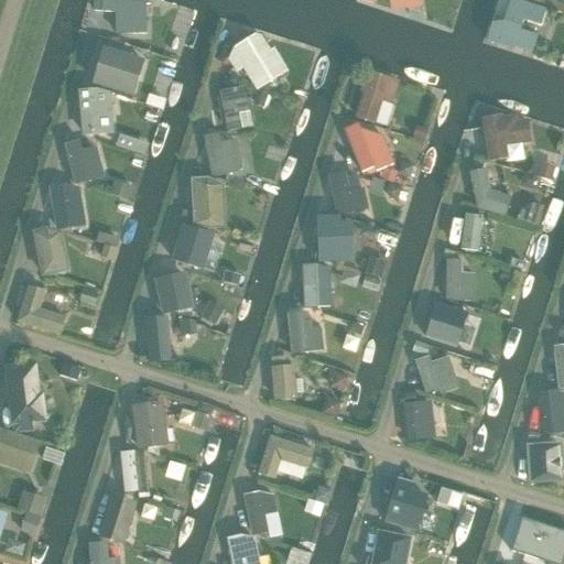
[(115,11),(116,33),(147,33),(145,0),(132,0),(131,0),(95,0),(95,12),(115,11)]
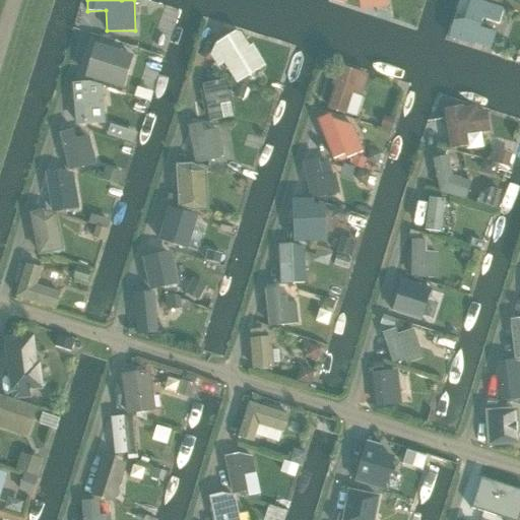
[(359,0),(361,10),(376,7),(376,8),(388,6),(386,0),(359,0)]
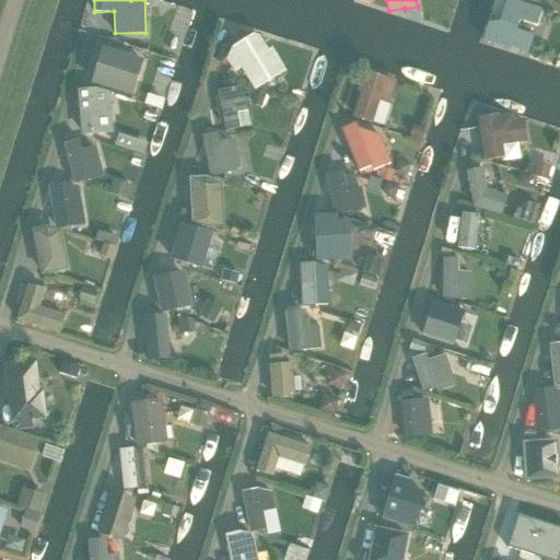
[(543,10),(512,0),(509,0),(500,27),(488,23),(482,39),(494,43),(494,44),(511,49),(512,47),(528,53),(534,34),(517,30),(521,20),(537,25),(543,10)]
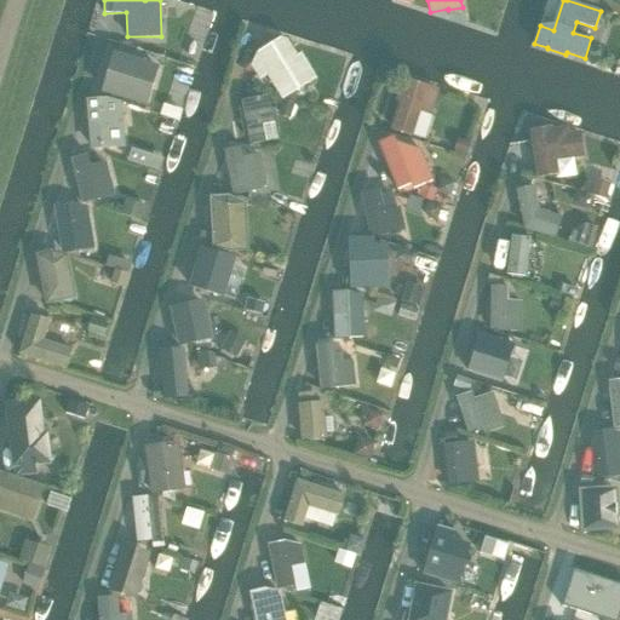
[(257,52),(251,64),(260,80),(267,76),(282,101),(317,79),(302,53),(298,56),(287,39),(280,38),(257,52)]
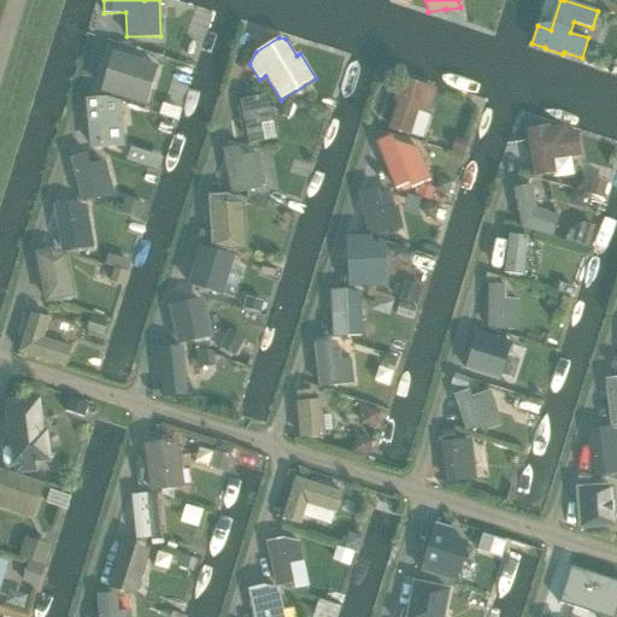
[(146,104),(158,64),(113,51),(101,90),(146,104)]
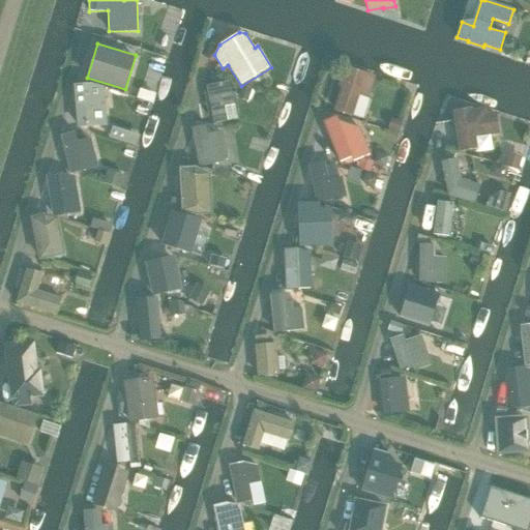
[(341,87),(333,111),(353,116),(359,95),(367,98),(375,76),(347,67),(343,80),(341,79),(339,86),(341,87)]
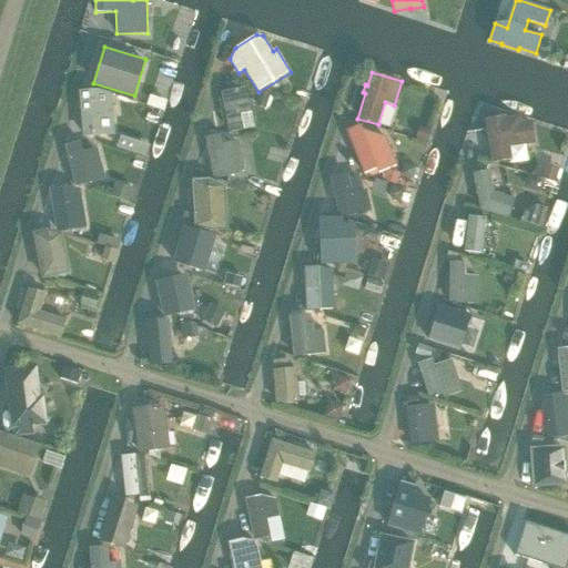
[(221,92),(230,132),(243,130),(240,114),(252,112),(246,87),(221,92)]
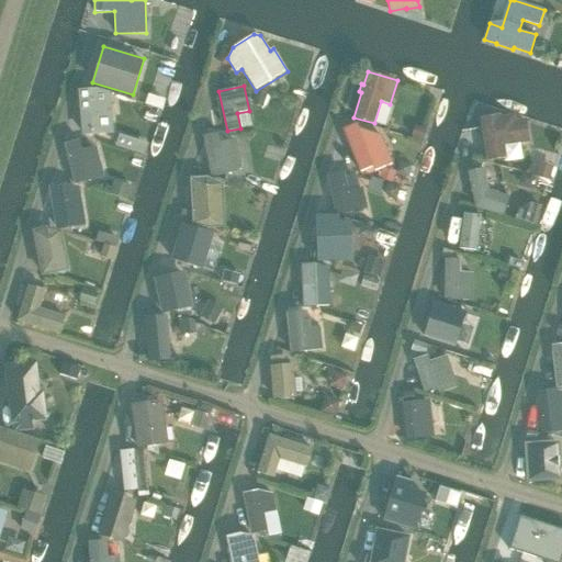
[(98,88),(78,89),(81,135),(114,133),(111,99),(99,100),(98,88)]
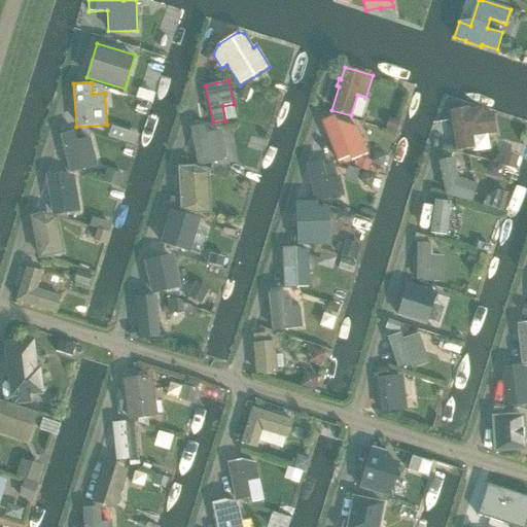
[(469,108),(451,111),(456,151),(475,149),(472,137),(496,134),(494,112),(484,113),(483,108),(469,110),(469,108)]
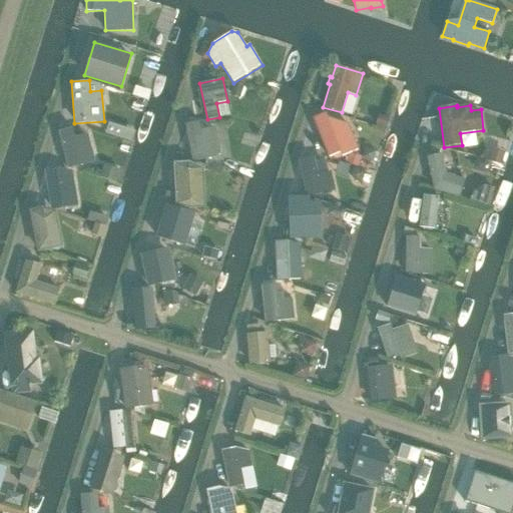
[(325,113),(313,118),(329,157),(341,152),(342,157),(359,150),(348,124),(328,119),(325,113)]
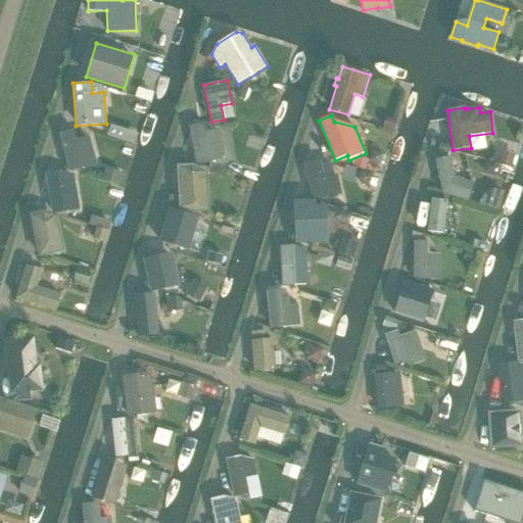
[(203,124),(189,126),(196,164),(226,158),(220,129),(204,132),(203,124)]
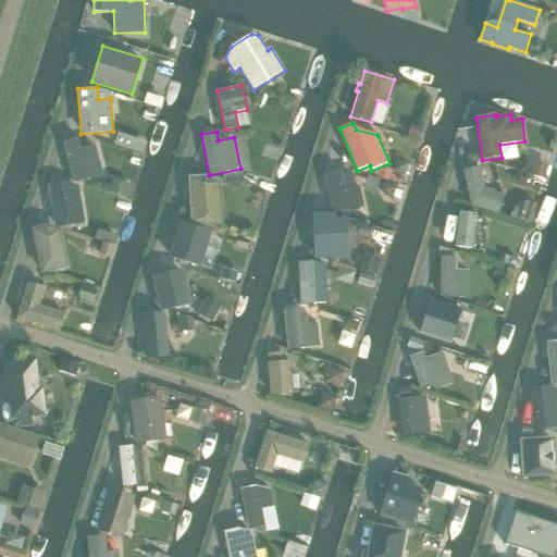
[(78,138),(64,143),(73,183),(102,176),(96,146),(81,149),(78,138)]
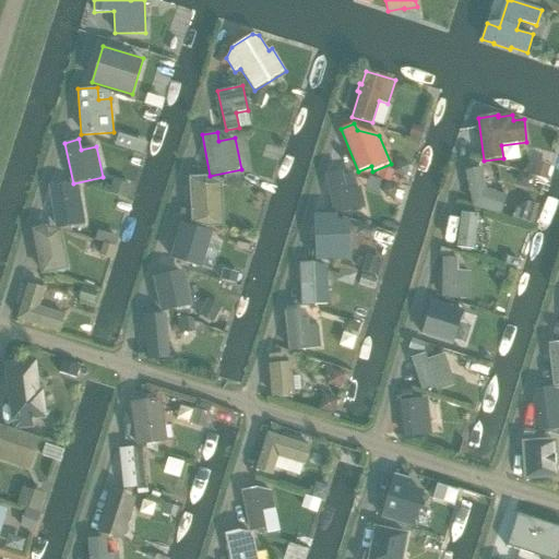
[(482,167),(464,170),(473,206),(502,215),(507,195),(486,189),(482,167)]
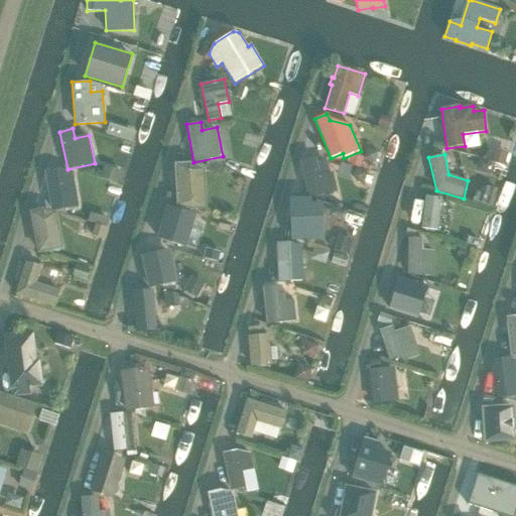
[(300,160),(307,197),(338,190),(334,171),(319,174),(316,157),(300,160)]
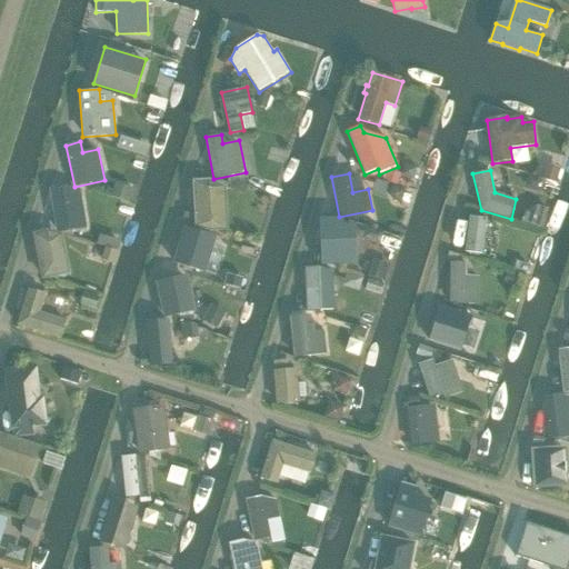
[(210,179),(192,180),(196,228),(212,231),(228,230),(226,186),(210,179)]
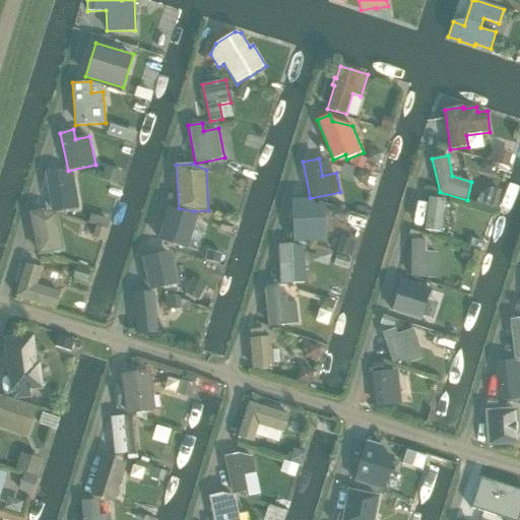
[(47,172),(53,210),(81,205),(78,188),(75,189),(73,177),(70,177),(61,172),(60,170),(47,172)]
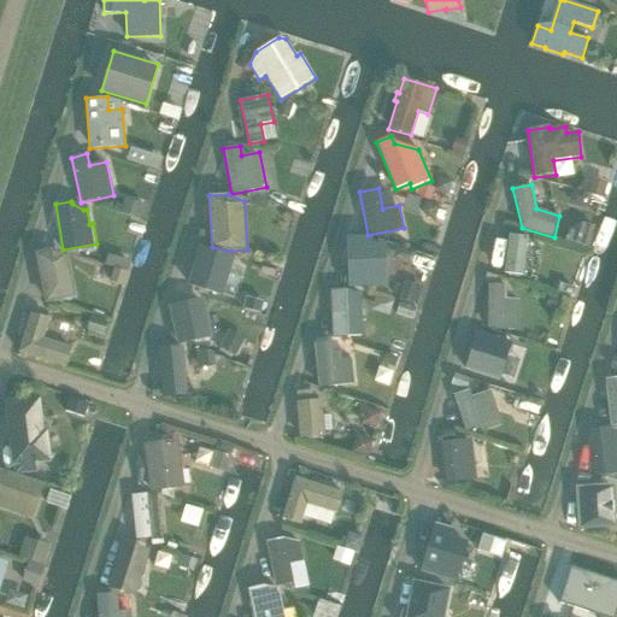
[(509,233),(503,280),(518,281),(524,234),(509,233)]
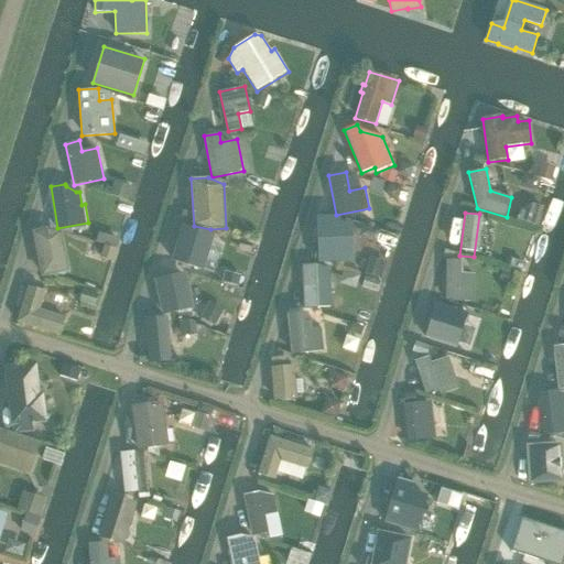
[(321,218),(322,261),(337,260),(337,259),(351,258),(350,226),(337,226),(336,217),(321,218)]
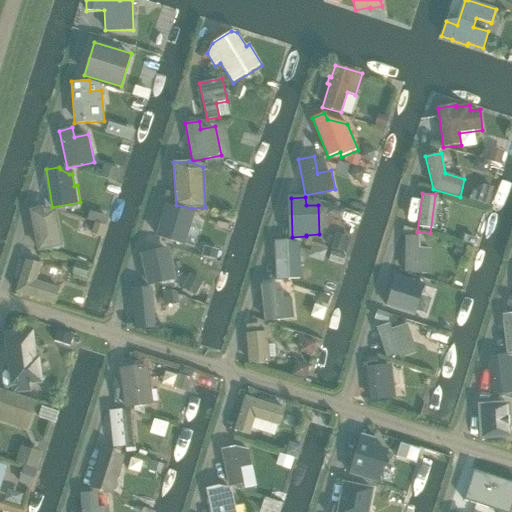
[(155,237),(185,246),(195,213),(165,204),(155,237)]
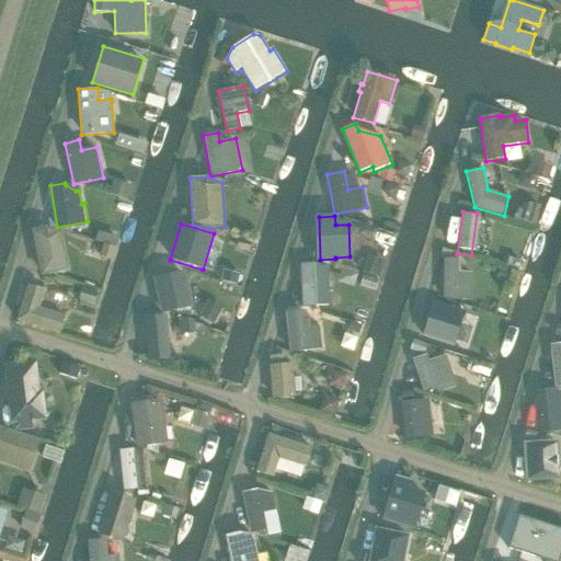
[(47,228),(33,230),(42,275),(69,270),(61,230),(47,228)]
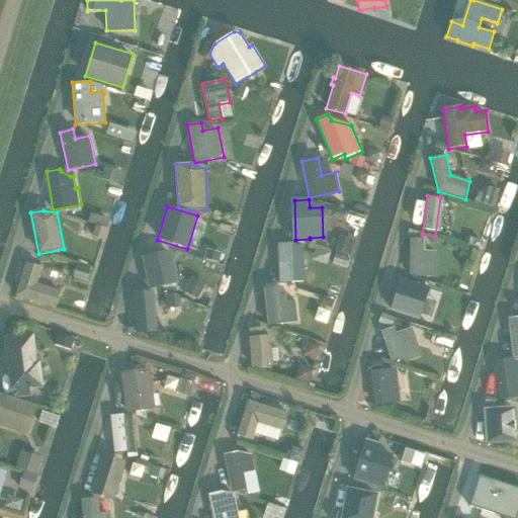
[(425,239),(410,238),(409,276),(435,277),(436,252),(424,252),(425,239)]
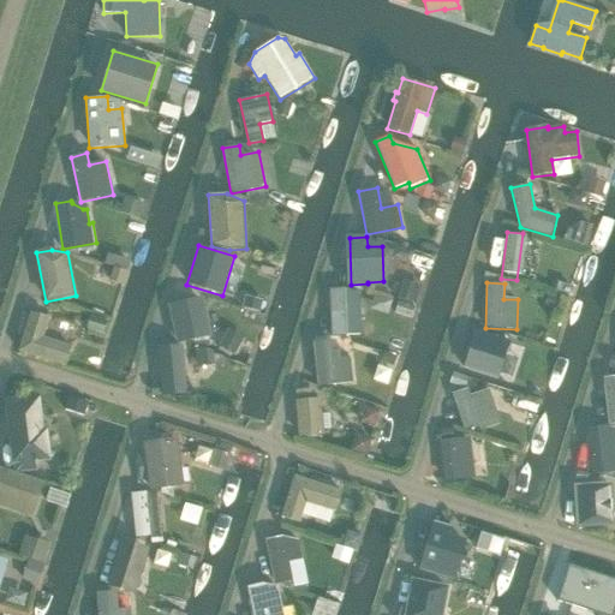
[(345,288),(329,288),(330,336),(347,336),(347,334),(360,334),(359,293),(345,288)]
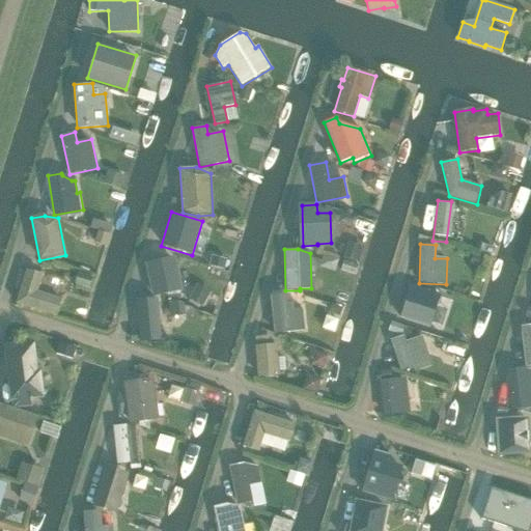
[(175,255),(146,261),(154,296),(183,289),(175,255)]
